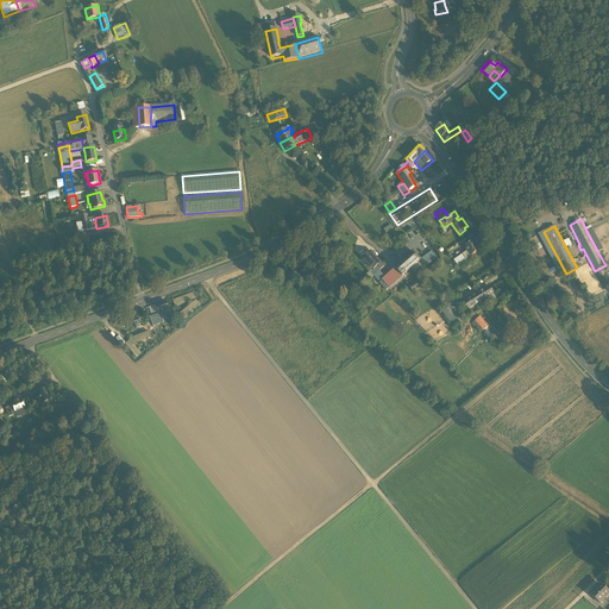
[(592,230),(588,233),(597,251),(602,249),(592,230)]
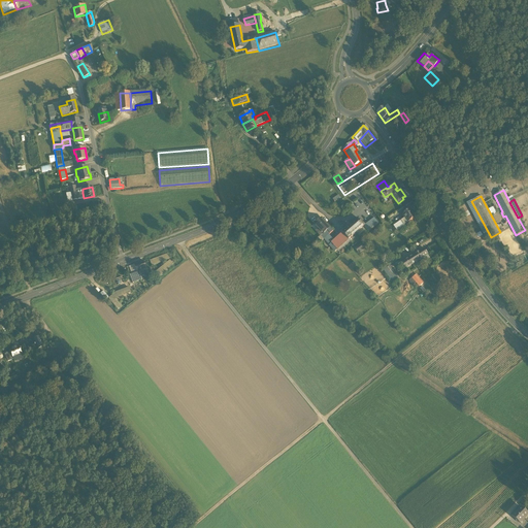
[(488,239),(491,237),(471,201),(467,203),(486,239),(488,239)]
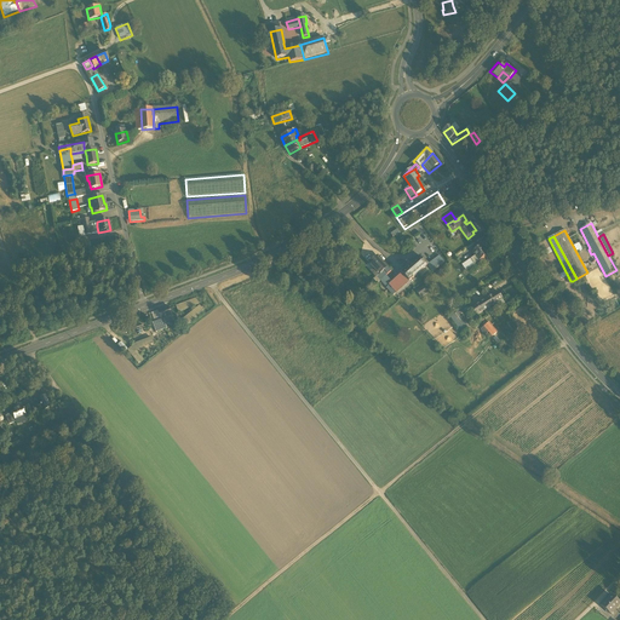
[(476,256),(480,262),(487,256),(481,247),(474,252),(476,256)]
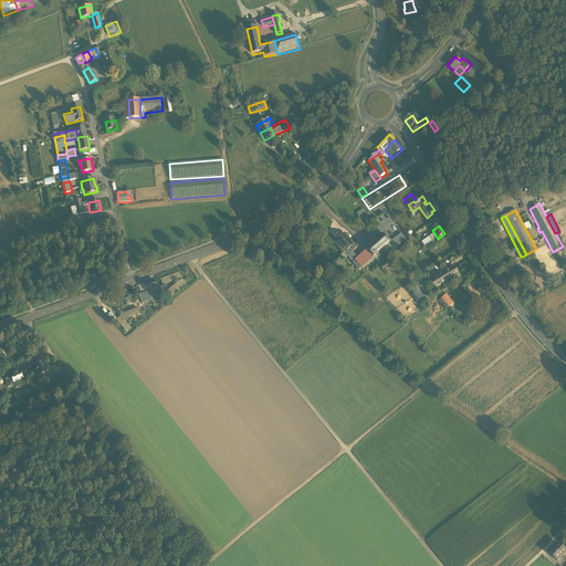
[(390,242),(395,249),(406,239),(400,233),(390,242)]
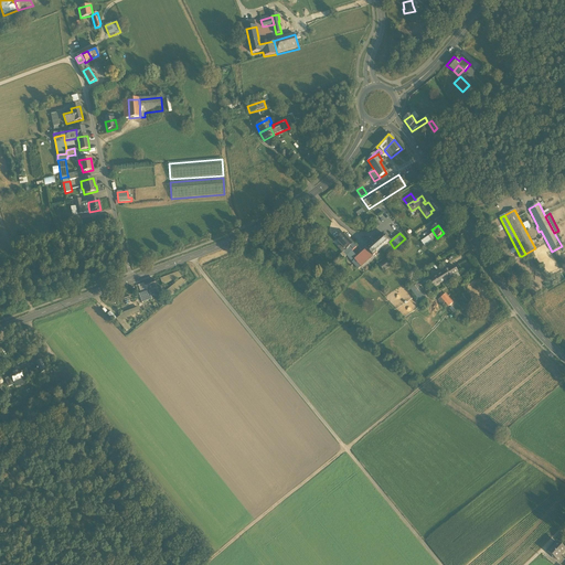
[(340,248),(347,256),(352,252),(356,247),(343,234),(336,241),(341,247),(340,248)]
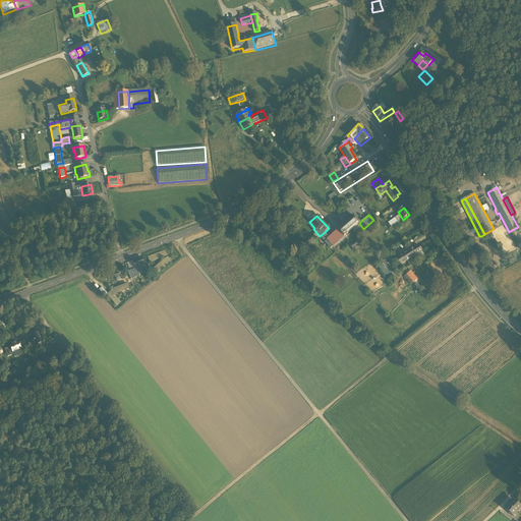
[(341,228),(338,231),(343,237),(359,223),(353,217),(341,228)]
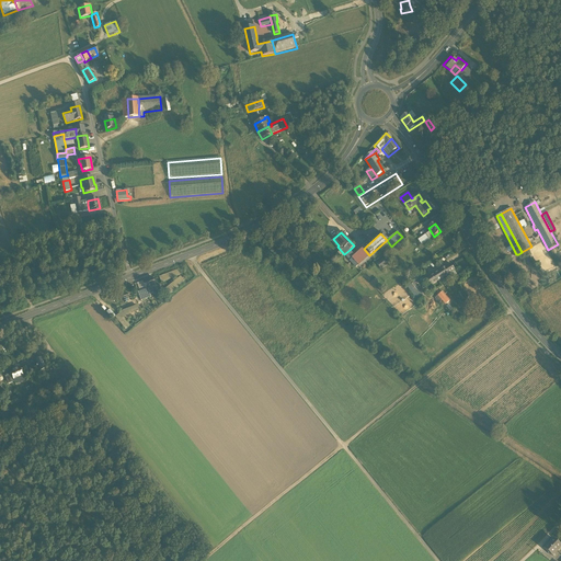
[(357,266),(369,255),(364,249),(362,251),(355,256),(352,260),(357,266)]
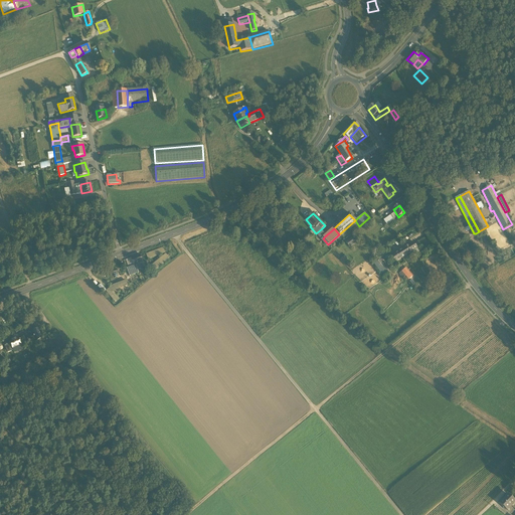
[(316,233),(321,239),(323,238),(326,235),(321,229),(316,233)]
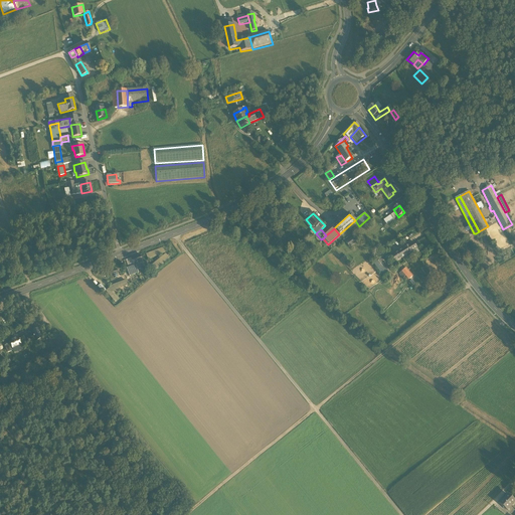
[(346,242),(350,246),(355,242),(352,238),(346,242)]
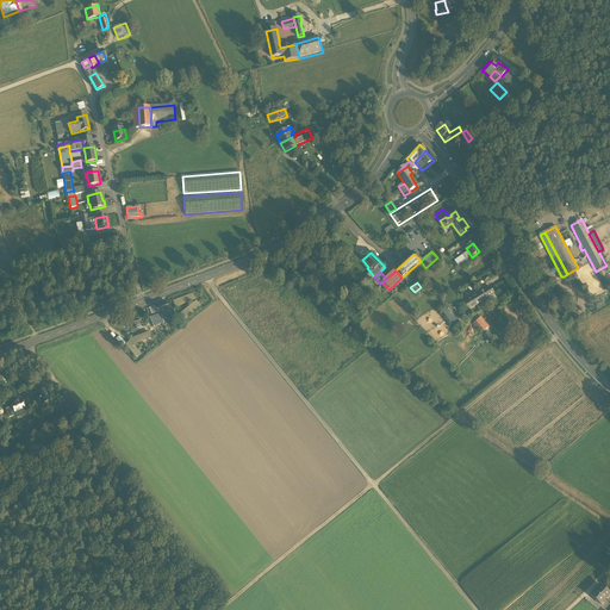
[(590,292),(598,287),(596,282),(587,287),(590,292)]
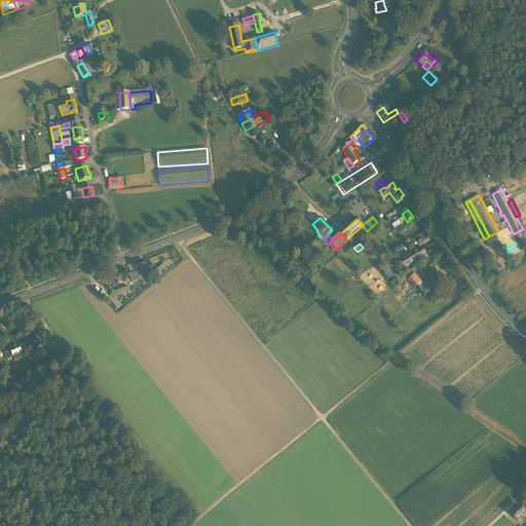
[(404,268),(417,260),(426,254),(422,248),(400,263),(404,268)]
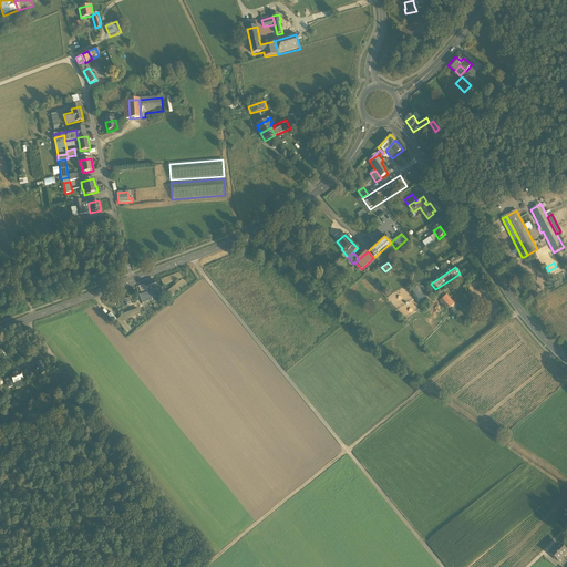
[(181,272),(161,280),(163,286),(183,278),(181,272)]
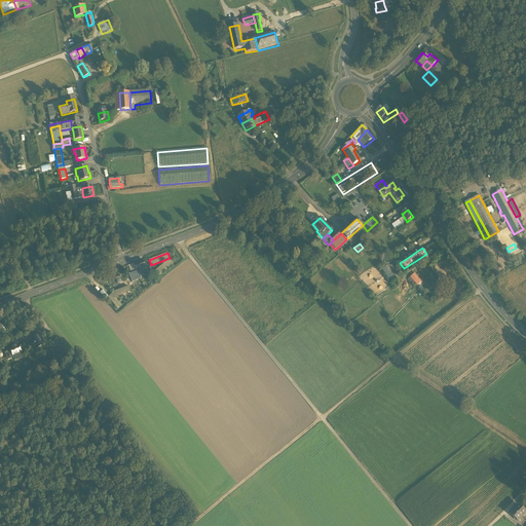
[(173,264),(170,259),(154,271),(158,275),(173,264)]
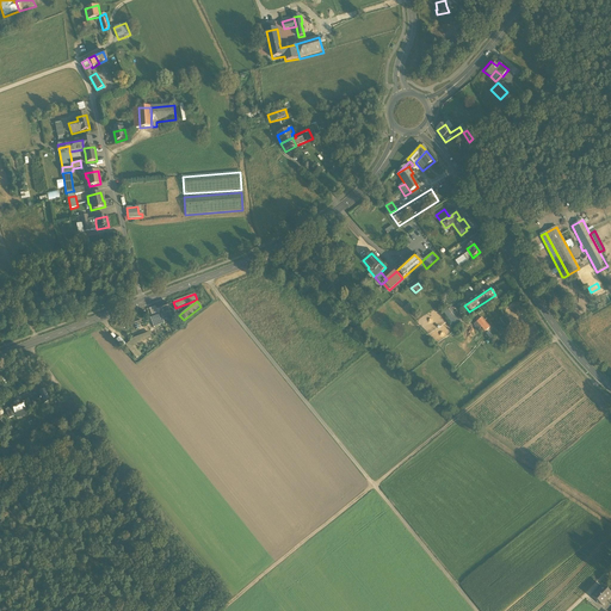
[(159,315),(161,321),(165,320),(172,316),(166,302),(155,307),(159,315)]
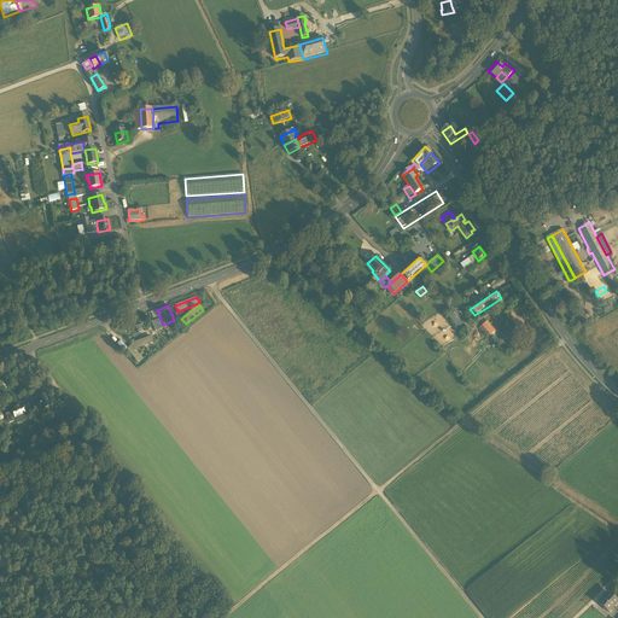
[(161,319),(157,310),(151,313),(155,321),(157,320),(161,319)]
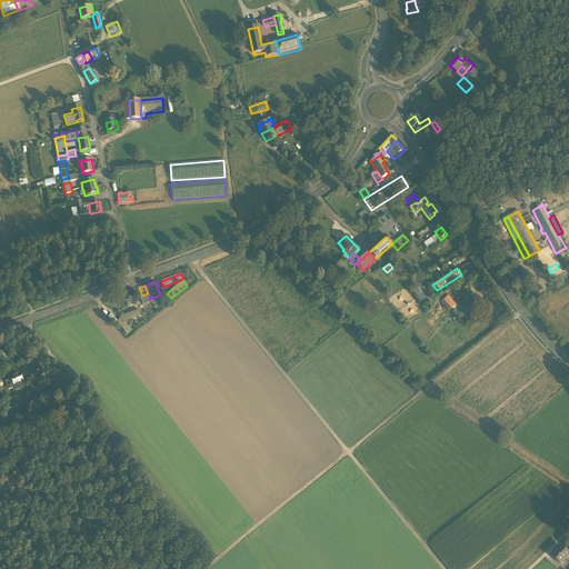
[(416,290),(426,303),(429,302),(419,288),(416,290)]
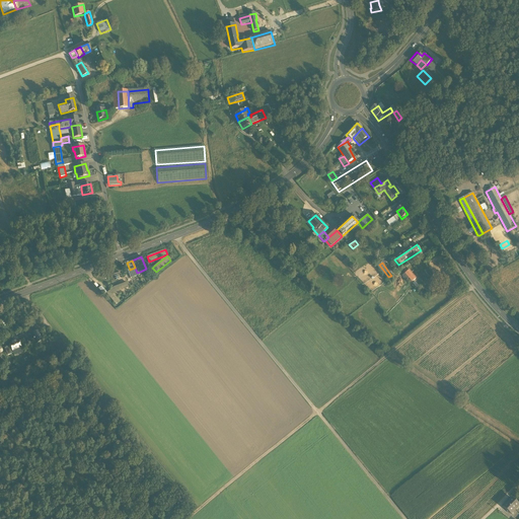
[(386,279),(388,277),(379,265),(377,267),(386,279)]
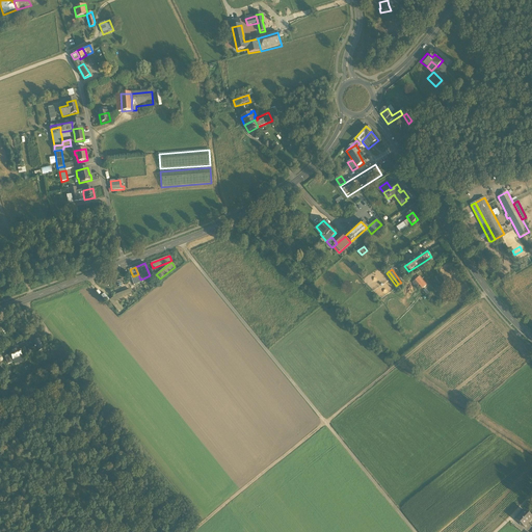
[(143,278),(140,280),(137,281),(135,275),(133,276),(131,277),(134,286),(145,282),(143,278)]
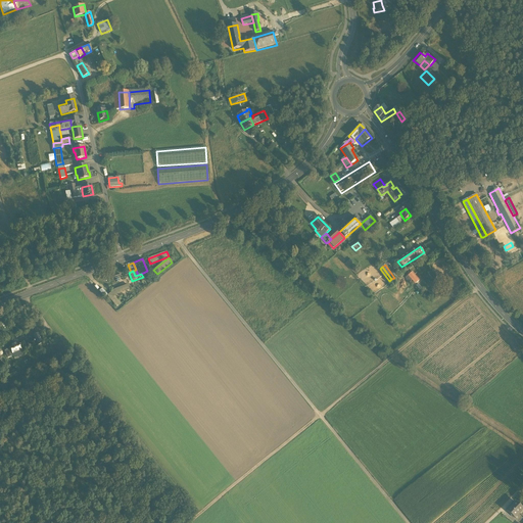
[(412,281),(415,284),(419,281),(412,273),(406,279),(410,283),(412,281)]
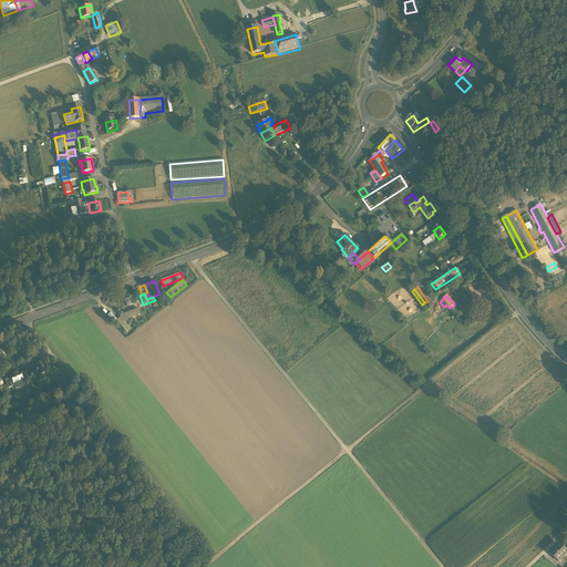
[(131,297),(124,299),(126,306),(133,303),(131,297)]
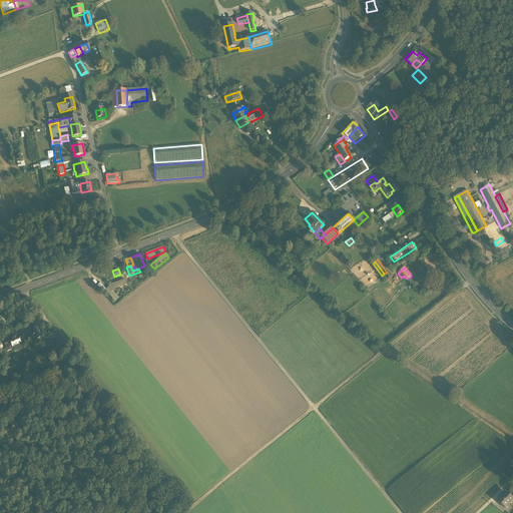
[(127,285),(125,279),(112,284),(105,290),(114,302),(119,298),(113,291),(115,289),(127,285)]
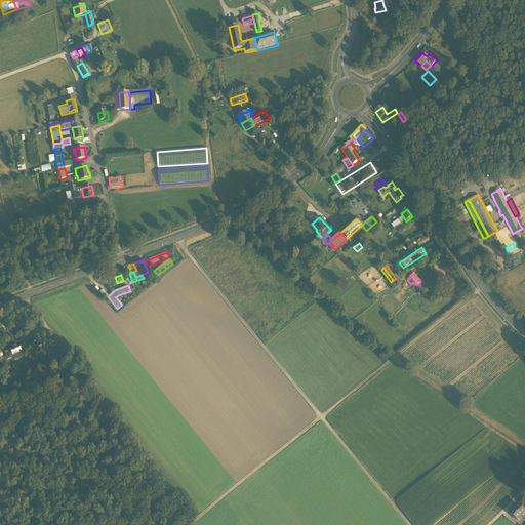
[(27,344),(29,350),(31,349),(35,347),(36,350),(44,346),(40,335),(32,339),(33,341),(27,344)]
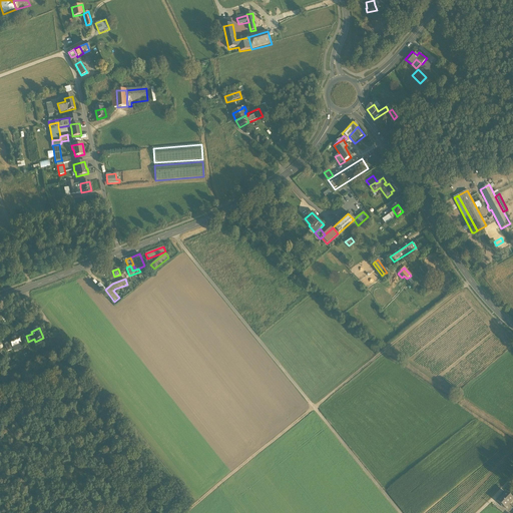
[(11,346),(14,352),(22,348),(19,341),(17,337),(9,341),(11,346)]
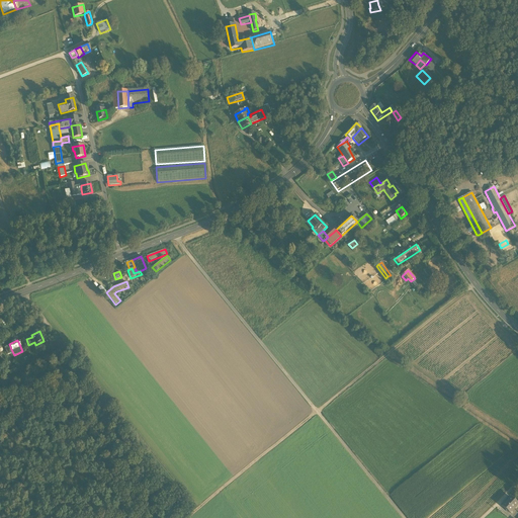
[(3,353),(5,359),(14,355),(11,349),(3,353)]
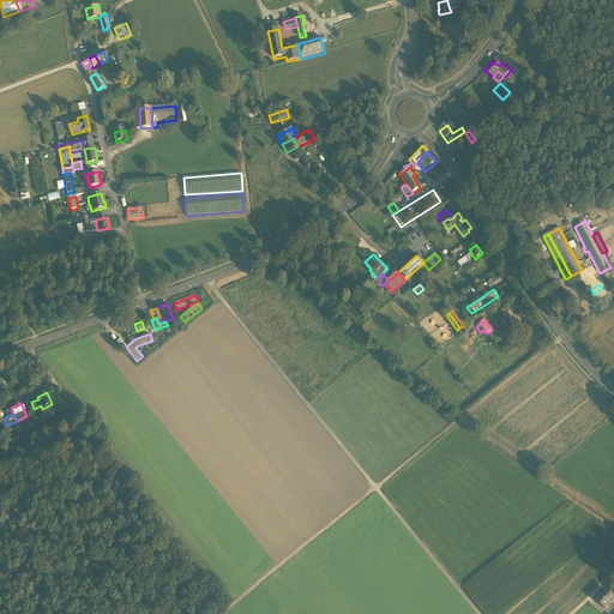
[(596,601),(607,611),(611,607),(609,606),(613,600),(613,599),(606,590),(596,601)]
